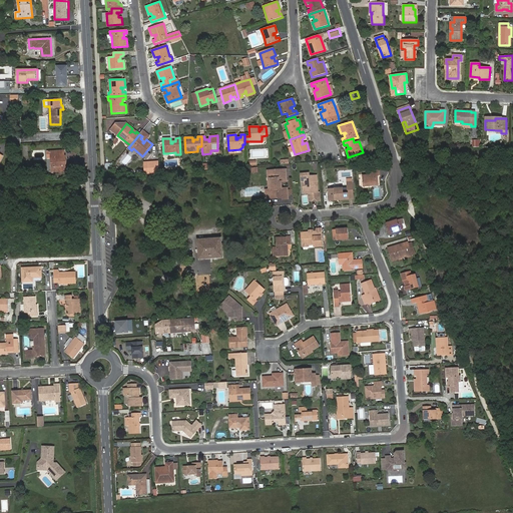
[(66,171),(66,156),(64,156),(64,151),(51,151),(52,171),(66,171)]
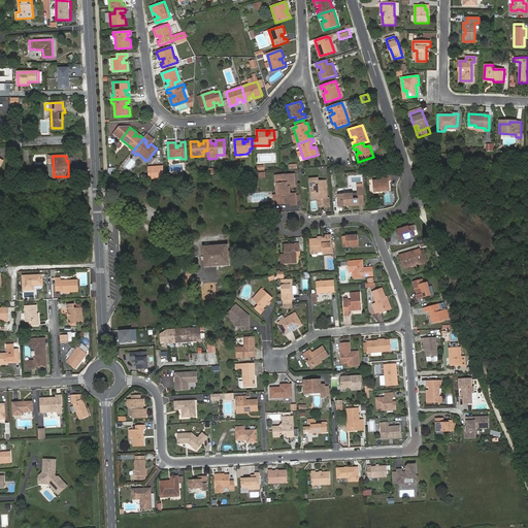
[(107,168),(108,175),(118,174),(117,167),(107,168)]
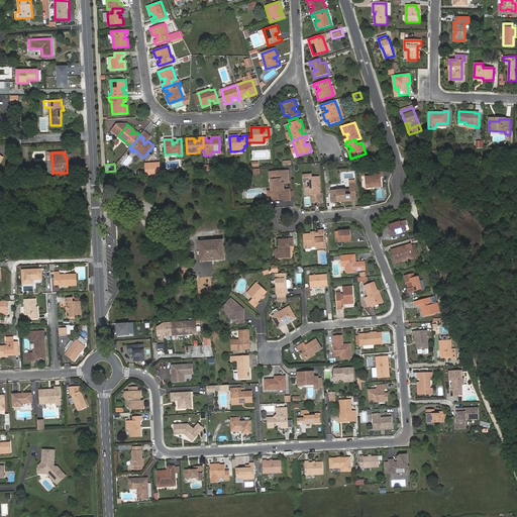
[(154,164),(144,165),(145,173),(154,173),(154,164)]
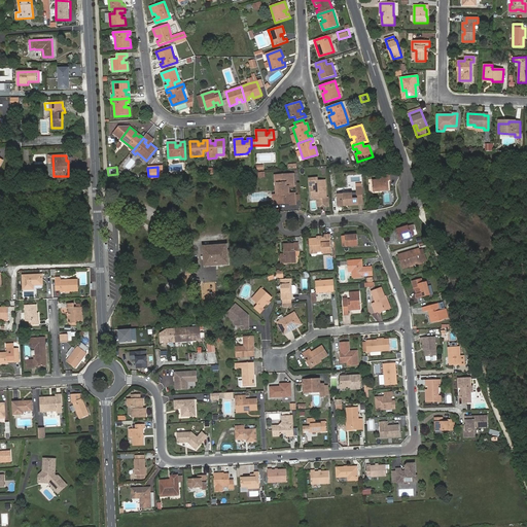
[(276,195),(277,204),(283,204),(283,201),(290,201),(290,205),(296,205),(295,192),(290,194),(289,187),(295,186),(294,174),(275,175),(275,183),(277,183),(278,195),(276,195)]
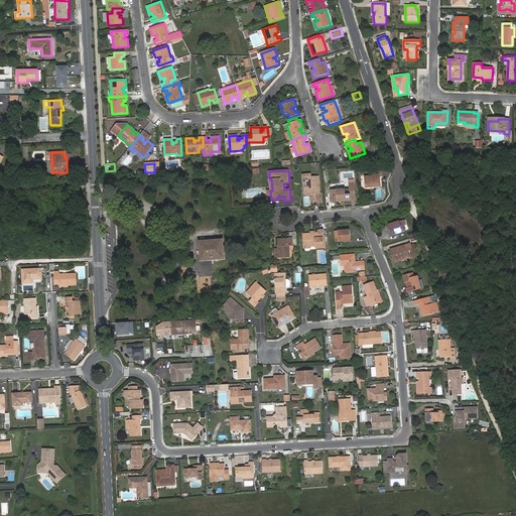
[(373,172),(373,175),(365,176),(365,187),(381,186),(380,176),(383,176),(382,171),(373,172)]
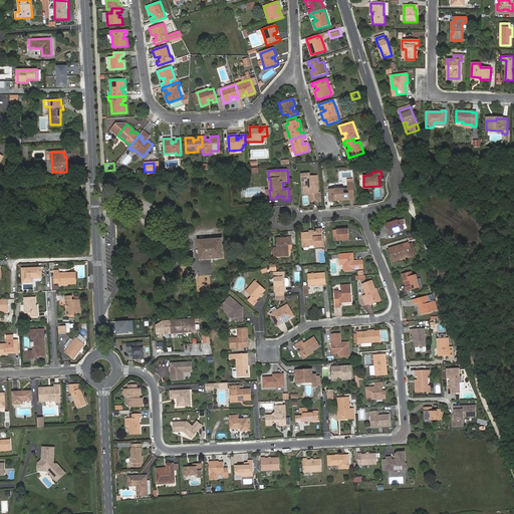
[(309,194),(309,201),(320,201),(320,192),(318,192),(317,176),(310,176),(310,174),(302,174),(302,182),(304,182),(305,183),(305,185),(304,186),(304,194),(309,194)]
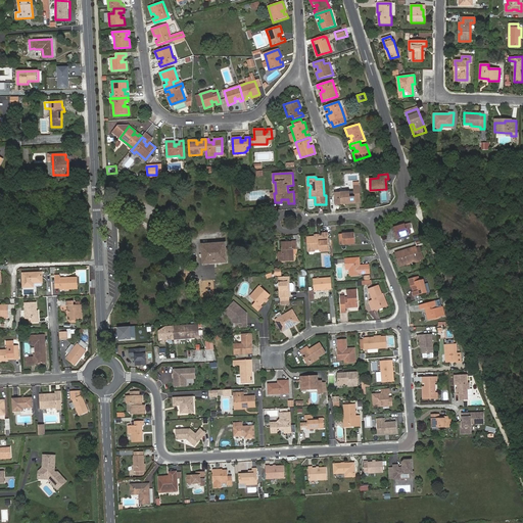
[(342,204),(355,203),(361,202),(360,185),(353,186),(354,191),(335,193),(336,204),(342,203),(342,204)]
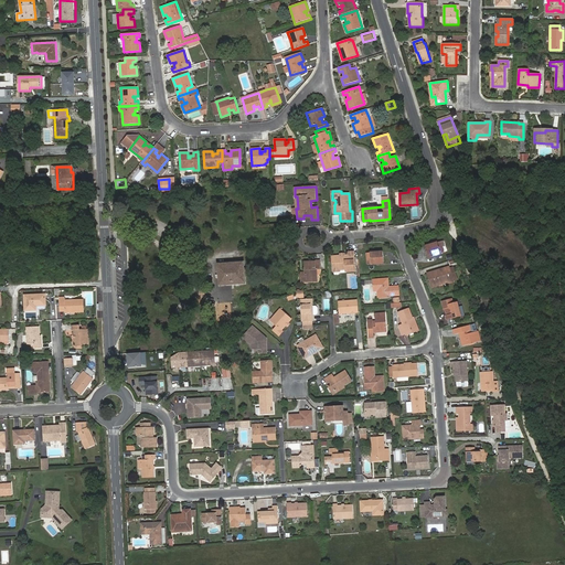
[(425,246),(428,255),(435,253),(435,255),(445,252),(440,241),(425,246)]
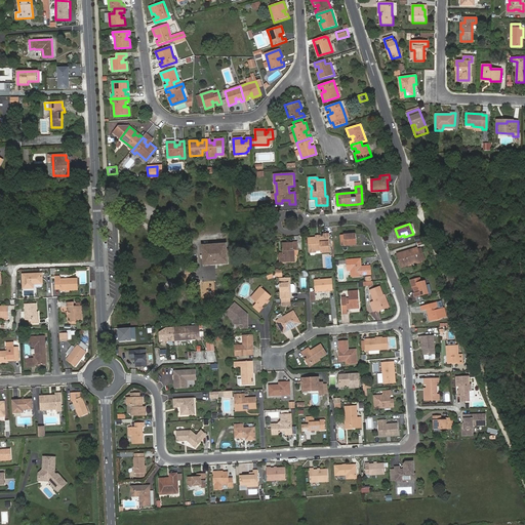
[(309,248),(316,250),(321,250),(321,252),(330,251),(328,234),(324,234),(324,237),(320,237),(319,238),(317,238),(316,238),(309,238),(309,248)]
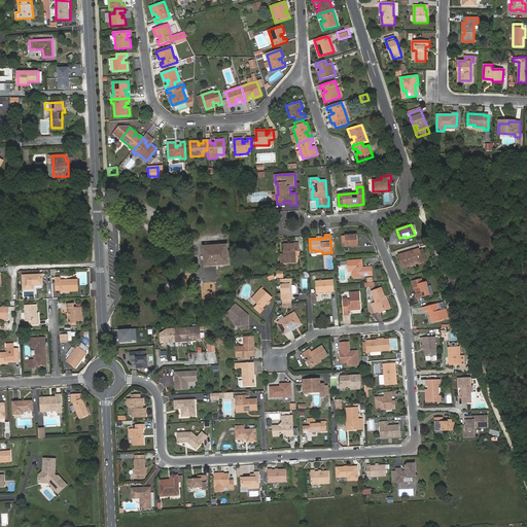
[(342,236),(343,246),(358,245),(357,235),(342,236)]
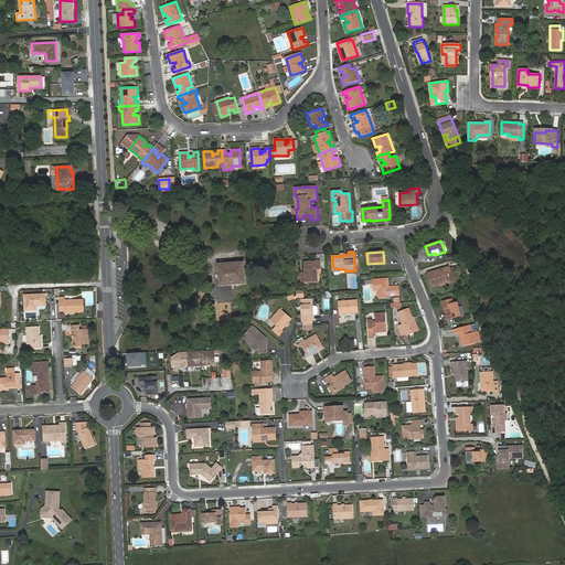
[(236,286),(240,286),(240,284),(245,284),(245,277),(248,277),(248,268),(244,268),(244,262),(238,262),(238,259),(234,260),(235,263),(217,264),(219,285),(236,284),(236,286)]
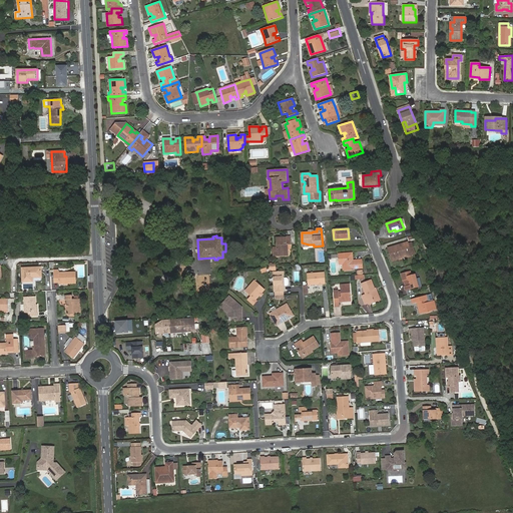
[(274,255),(278,255),(289,255),(288,244),(291,244),(291,236),(286,236),(286,237),(277,237),(277,247),(274,247),(274,255)]
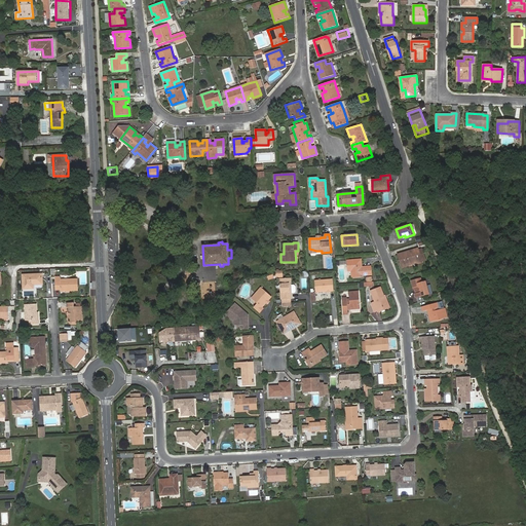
[(403,266),(417,262),(417,263),(422,262),(418,249),(398,255),(400,261),(401,260),(403,266)]
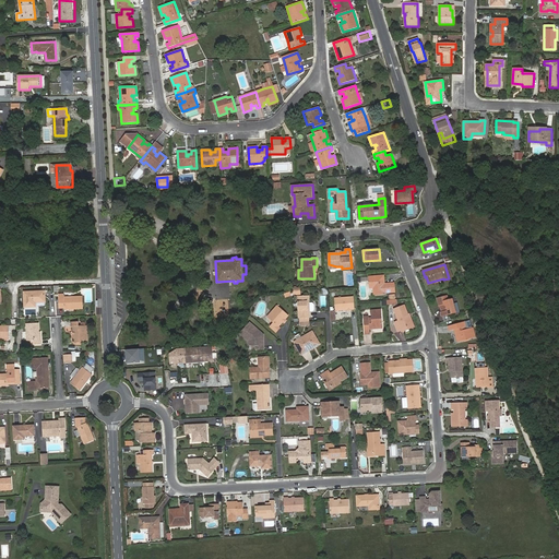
[(369,288),(373,288),(376,288),(376,295),(385,294),(385,293),(395,292),(395,283),(384,284),(384,275),(368,276),(369,288)]
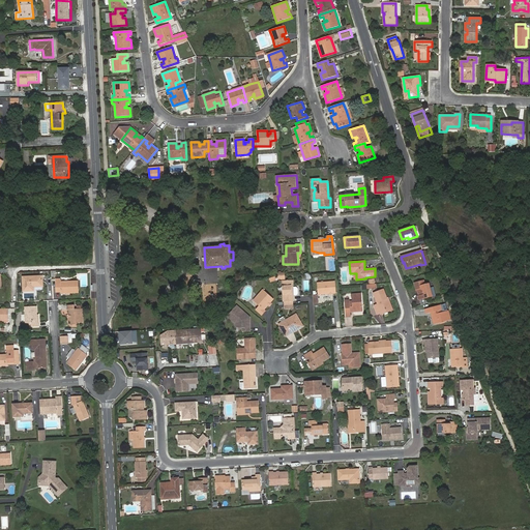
[(23,276),(24,291),(34,291),(34,287),(43,287),(42,276),(23,276)]
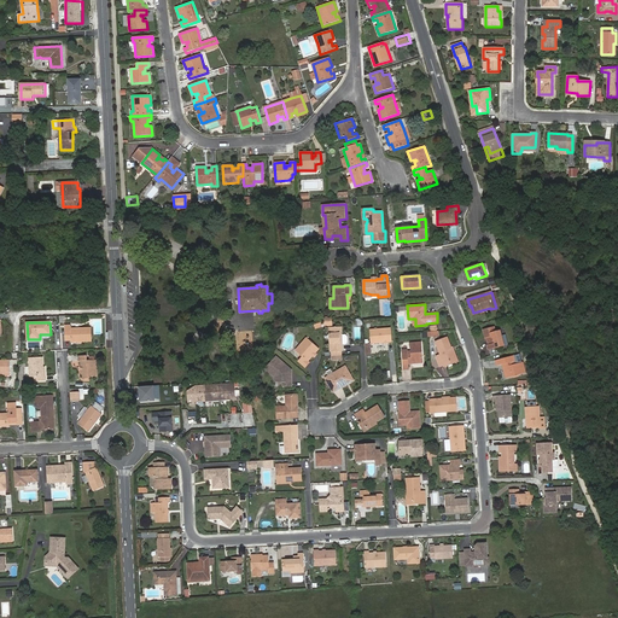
[(71,342),(92,342),(91,327),(71,328),(71,325),(65,326),(66,340),(71,340),(71,342)]
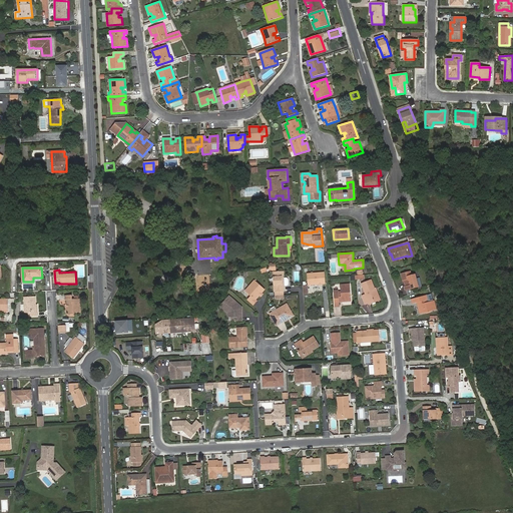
[(284,278),(284,271),(274,272),(275,292),(276,292),(284,292),(285,292),(284,286),(284,282),(284,278)]
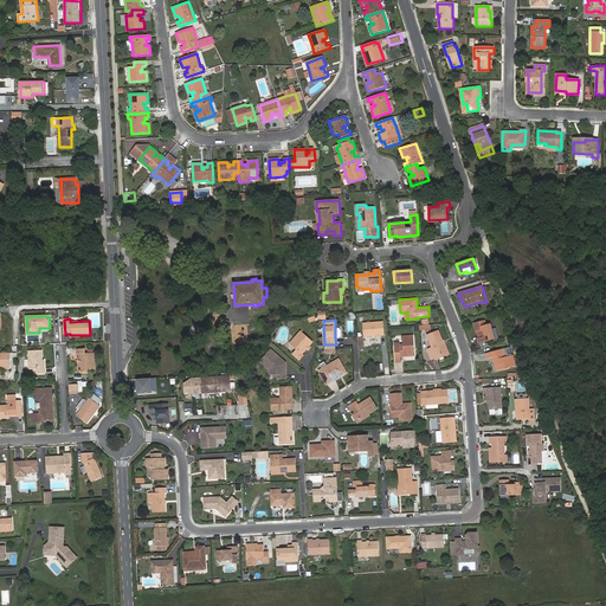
[(495,339),(494,335),(490,323),(487,324),(485,320),(474,323),(476,331),(478,331),(479,337),(478,339),(479,342),(495,339)]
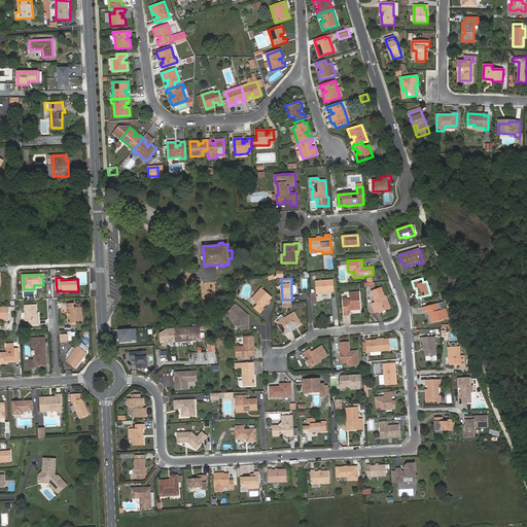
[(334,280),(315,281),(316,292),(327,291),(335,291),(334,280)]
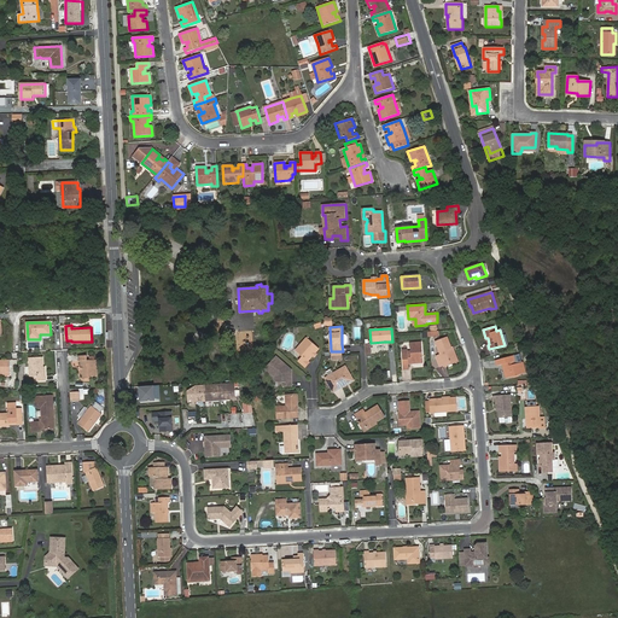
[(456,361),(447,337),(436,342),(441,355),(437,356),(441,367),(444,365),(456,361)]
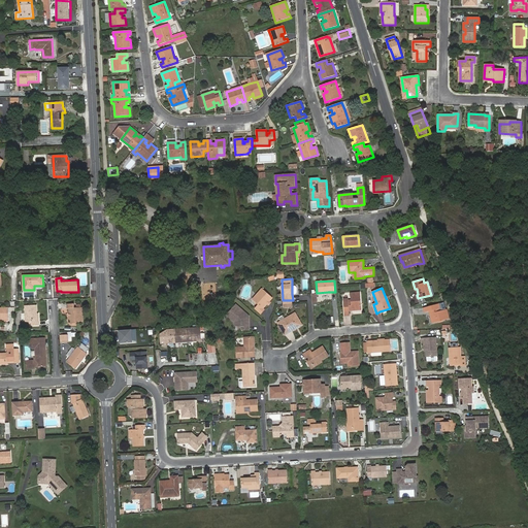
[(253,299),(259,304),(263,308),(267,304),(272,298),(262,289),(253,299)]
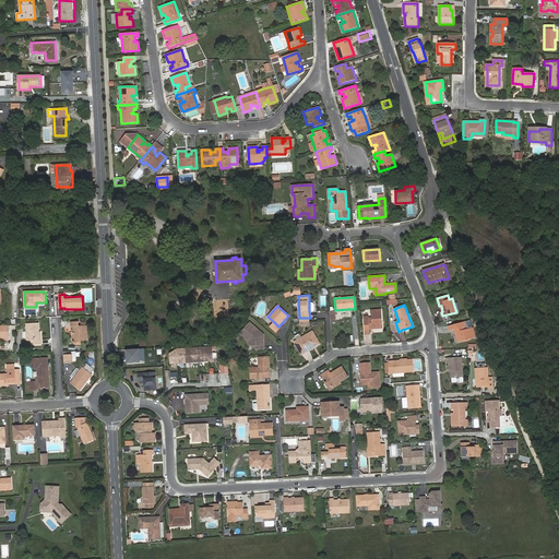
[(383,328),(381,310),(371,311),(371,318),(369,318),(369,317),(364,317),(365,334),(370,333),(369,325),(372,325),(372,329),(383,328)]
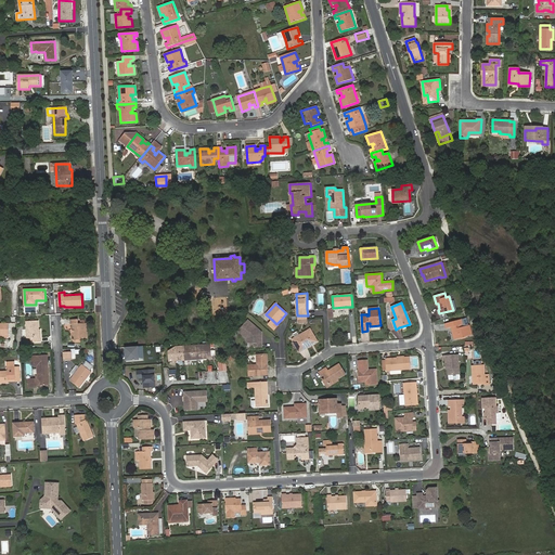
[(73,323),(73,330),(73,334),(73,336),(74,336),(74,339),(81,339),(81,337),(87,337),(86,323),(78,323),(78,320),(78,319),(71,320),(71,323),(73,323)]
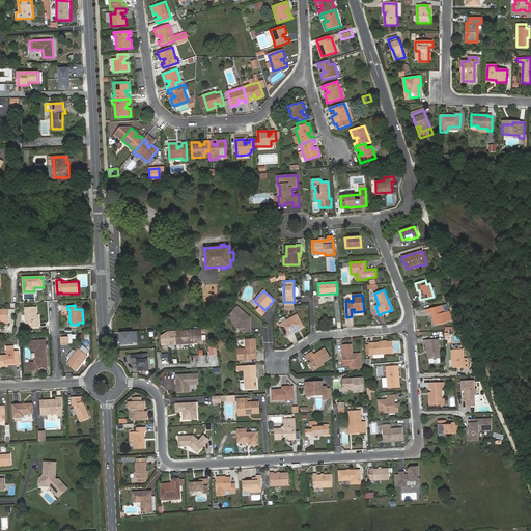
[(442,305),(426,309),(427,314),(435,312),(435,314),(432,315),(435,325),(452,320),(449,311),(442,313),(442,310),(443,310),(442,305)]
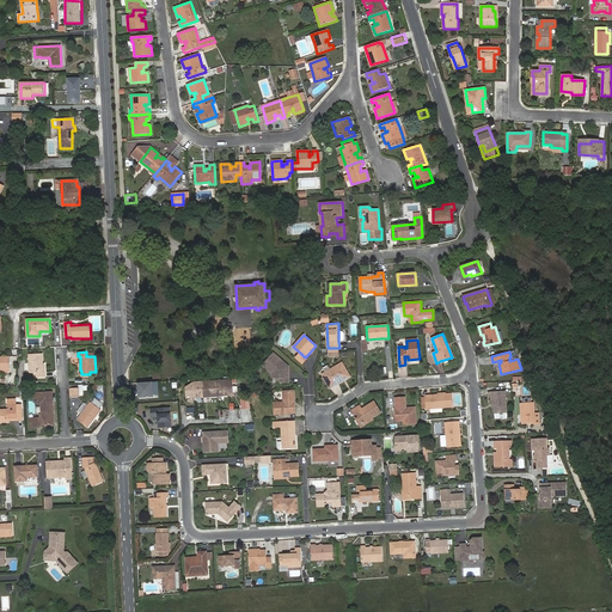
[(279,383),(289,383),(289,366),(274,353),(262,366),(273,374),(279,374),(279,383)]
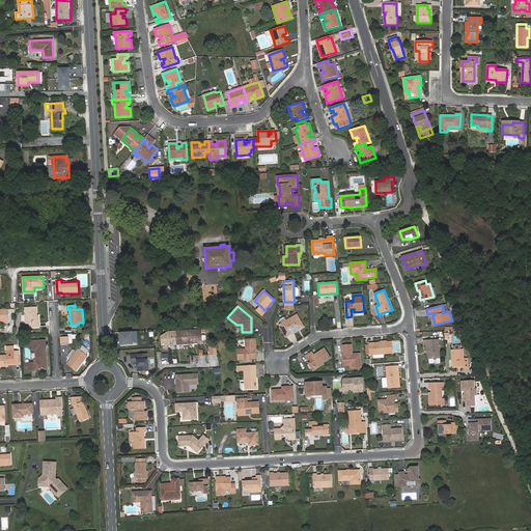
[(264,310),(260,306),(256,310),(262,315),(266,311),(264,310)]
